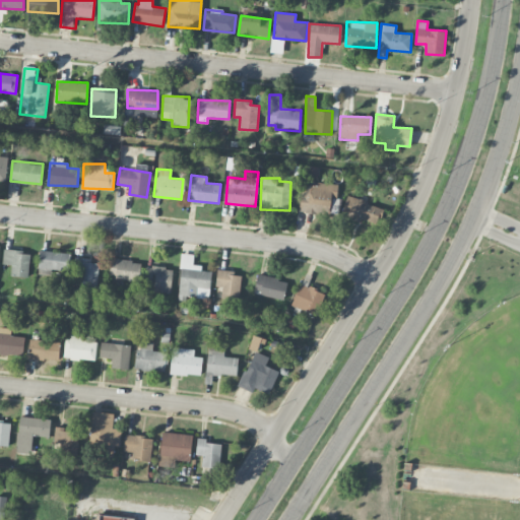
[(331,213),(331,199),(337,199),(337,184),(301,183),(300,213),(331,213)]
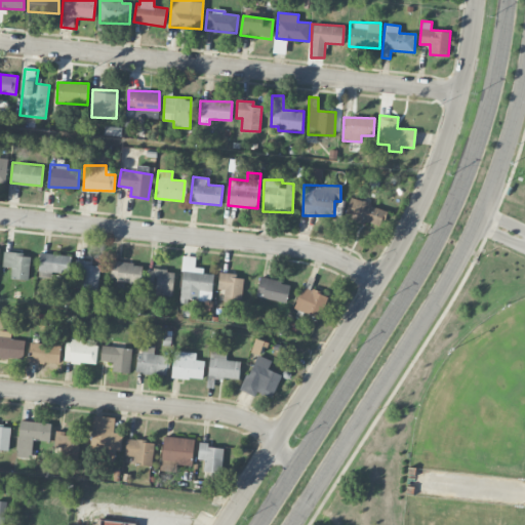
[(387,209),(350,199),(345,217),(380,228),(387,209)]
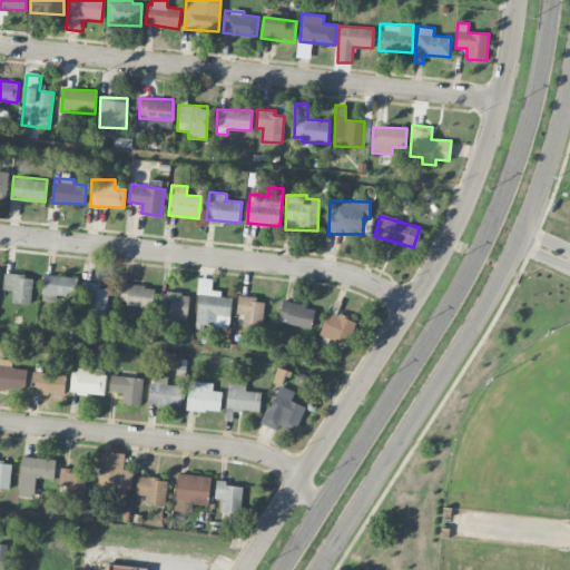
[(33,276),(5,273),(2,288),(12,291),(11,302),(30,304),(33,276)]
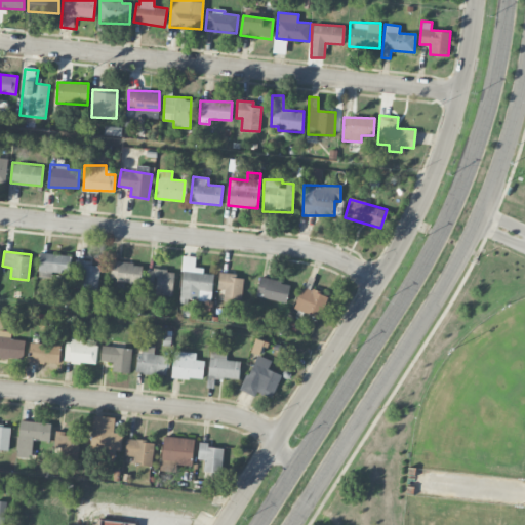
[(69,274),(72,256),(40,252),(37,272),(52,274),(53,272),(69,274)]
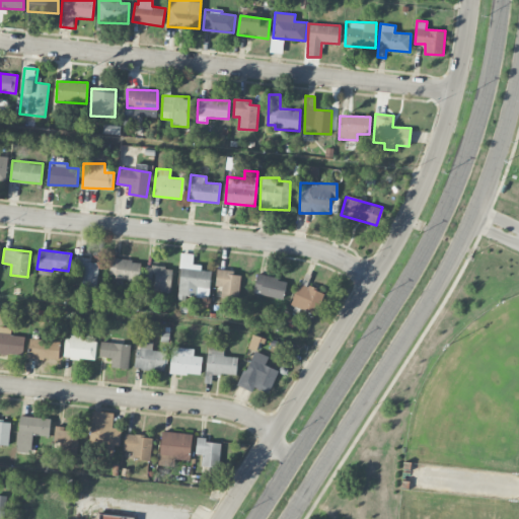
[(193,253),(180,252),(177,296),(209,297),(211,271),(201,270),(201,265),(193,264),(193,253)]
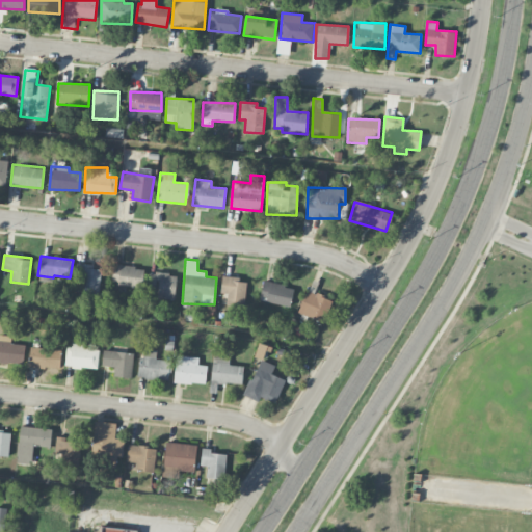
[(73,291),(99,294),(102,267),(77,263),(73,291)]
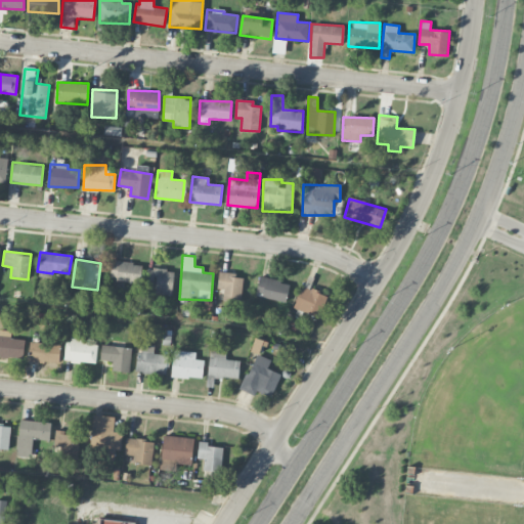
[(141,262),(111,262),(111,280),(140,281),(141,262)]
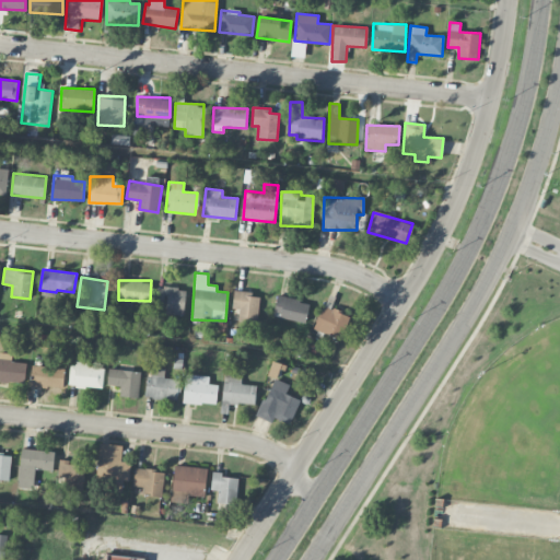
[(166,304),(165,313),(184,315),(186,289),(156,286),(155,303),(166,304)]
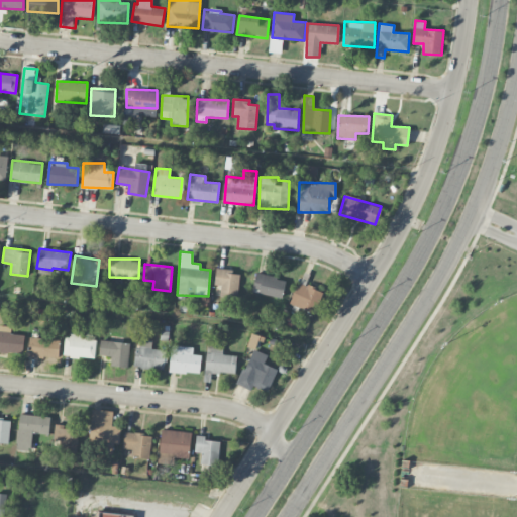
[(215,296),(238,297),(238,271),(216,270),(215,296)]
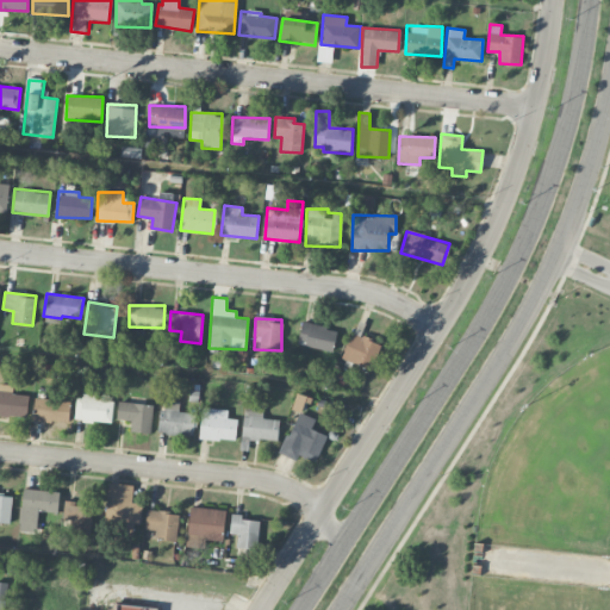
[(336,328),(302,323),(298,344),(332,349),(336,328)]
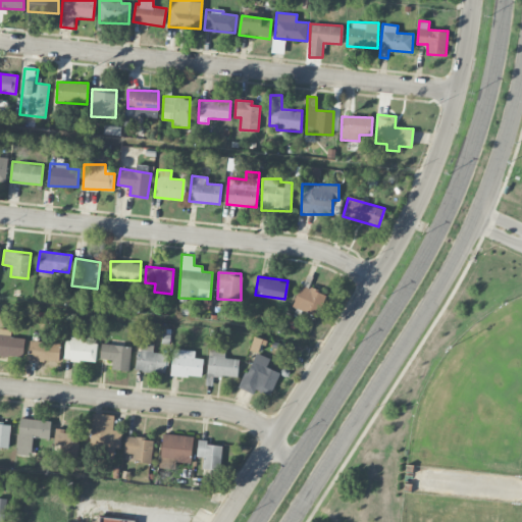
[(318,316),(326,294),(301,284),(292,307),(318,316)]
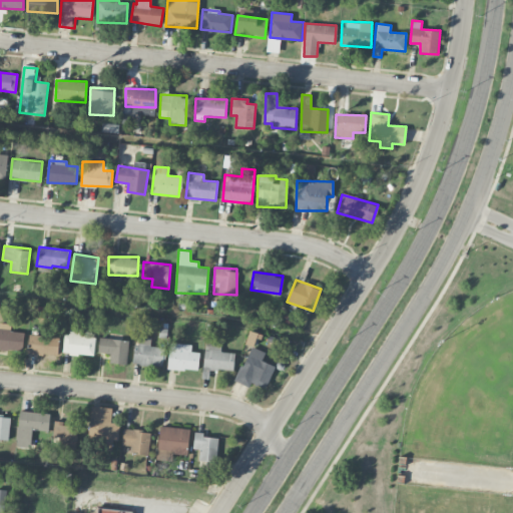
[(0,349),(23,351),(24,332),(10,332),(11,324),(0,323),(0,349)]
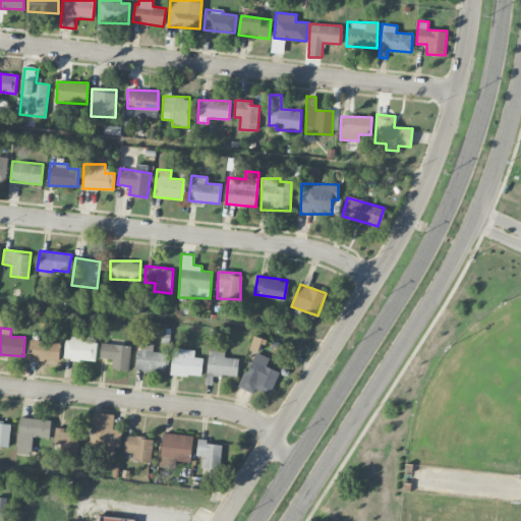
[(65,359),(96,360),(97,342),(82,342),(82,333),(66,332),(65,359)]
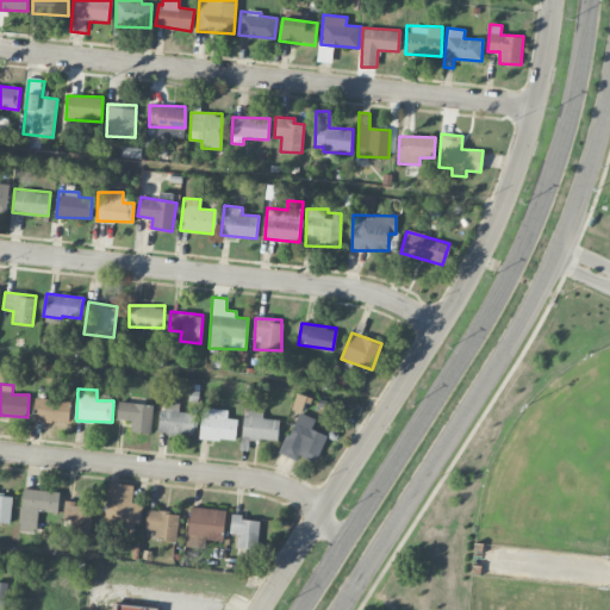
[(32,419),(68,424),(70,402),(35,397),(32,419)]
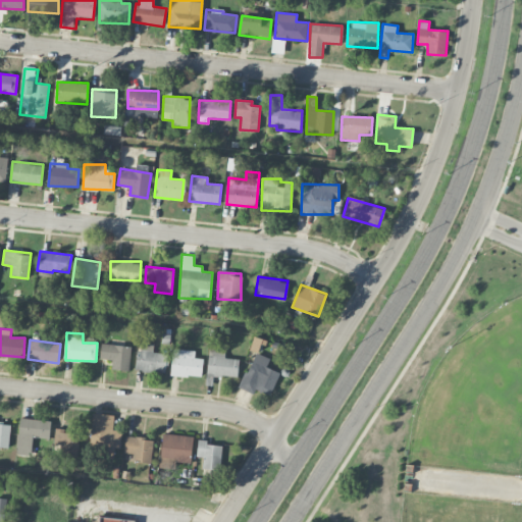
[(166,372),(166,353),(153,353),(153,343),(138,343),(137,371),(166,372)]
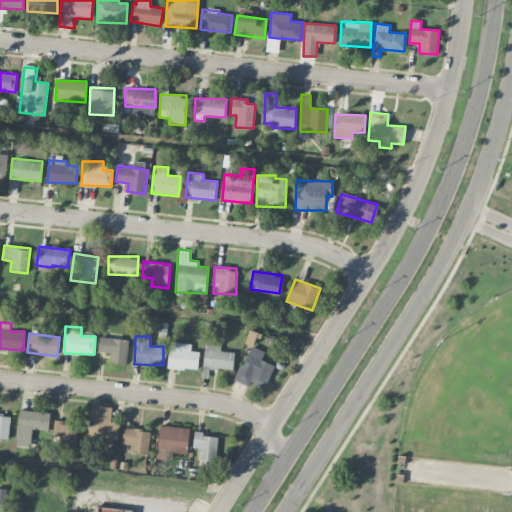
[(128,339),(99,337),(98,351),(110,353),(109,362),(126,364),(128,339)]
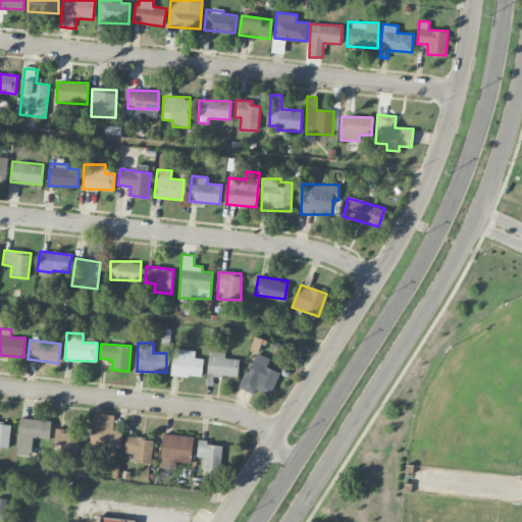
[(195,350),(172,349),(171,375),(202,376),(203,358),(194,358),(195,350)]
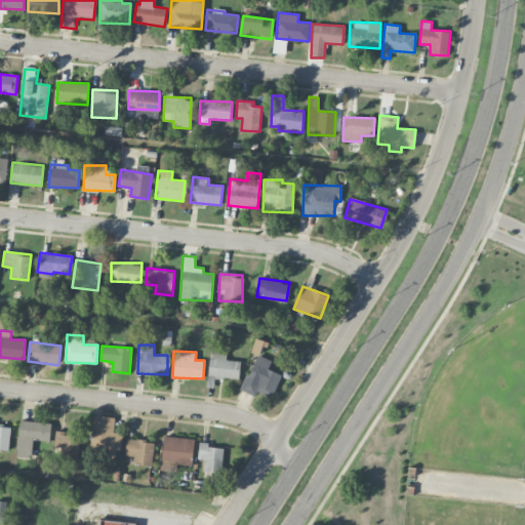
[(207,375),(238,380),(241,362),(226,359),(227,353),(211,351),(207,375)]
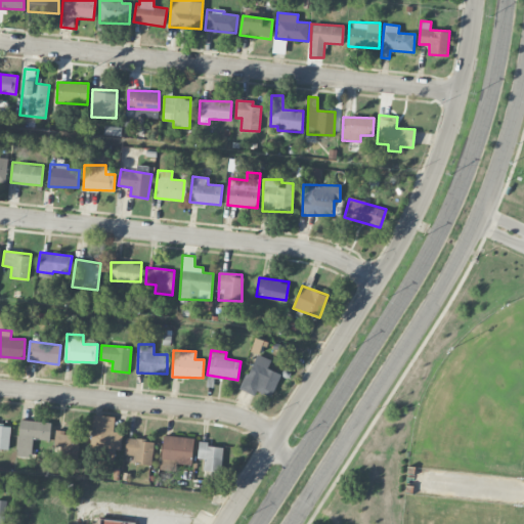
[(271,399),(280,374),(267,368),(270,359),(255,353),(242,389),(271,399)]
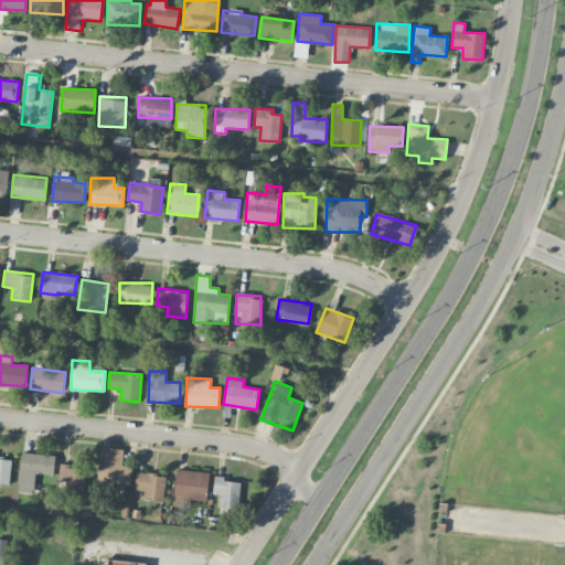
[(123,448),(99,447),(98,489),(124,490),(124,484),(130,484),(131,466),(123,466),(123,448)]
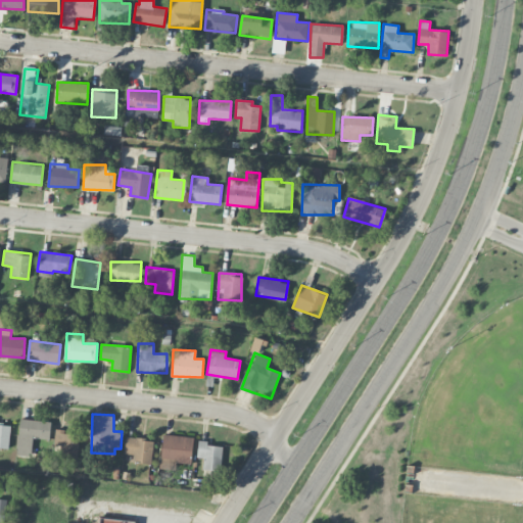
[(49,439),(51,422),(19,419),(16,456),(31,457),(33,438),(49,439)]
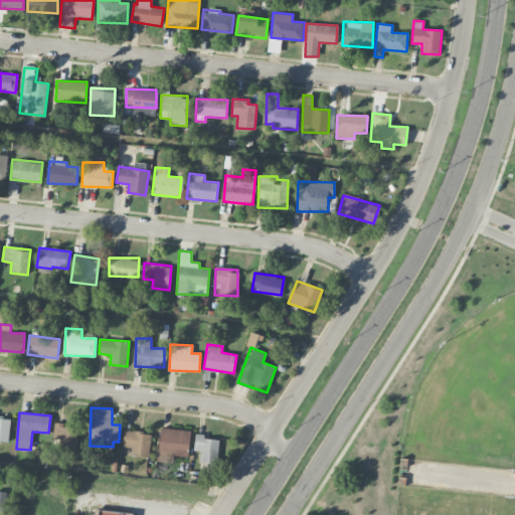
[(0,441),(9,441),(10,416),(0,415),(0,441)]
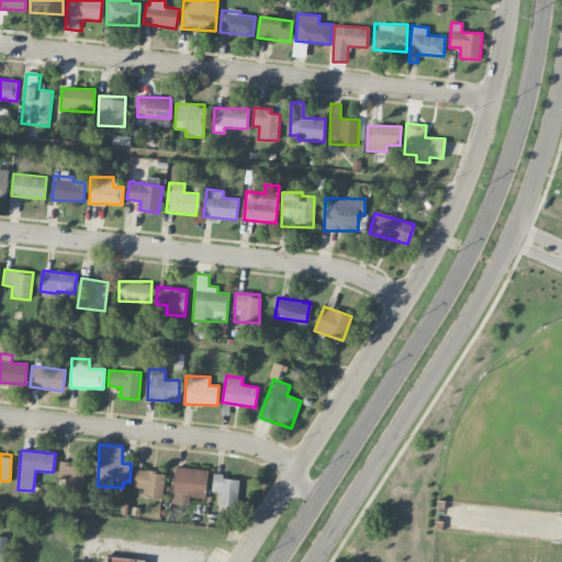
[(58,479),(66,479),(66,492),(86,493),(87,464),(58,464),(58,479)]
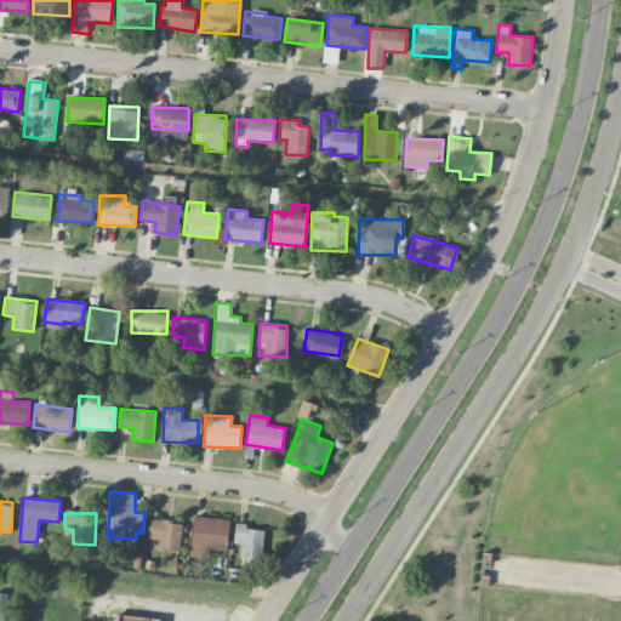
[(228,518),(192,517),(191,554),(204,556),(204,550),(227,551),(228,518)]
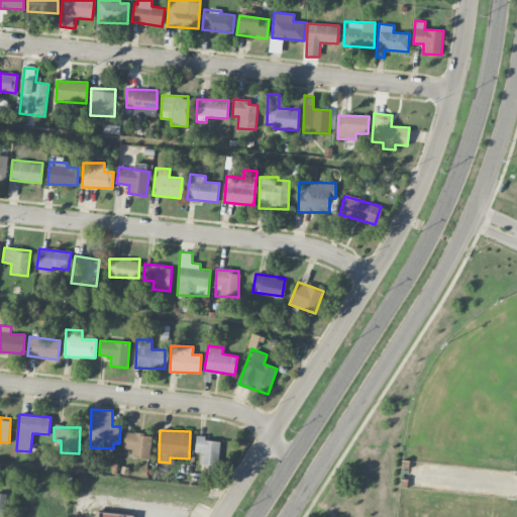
[(151,435),(124,432),(122,448),(132,449),(131,456),(148,458),(151,435)]
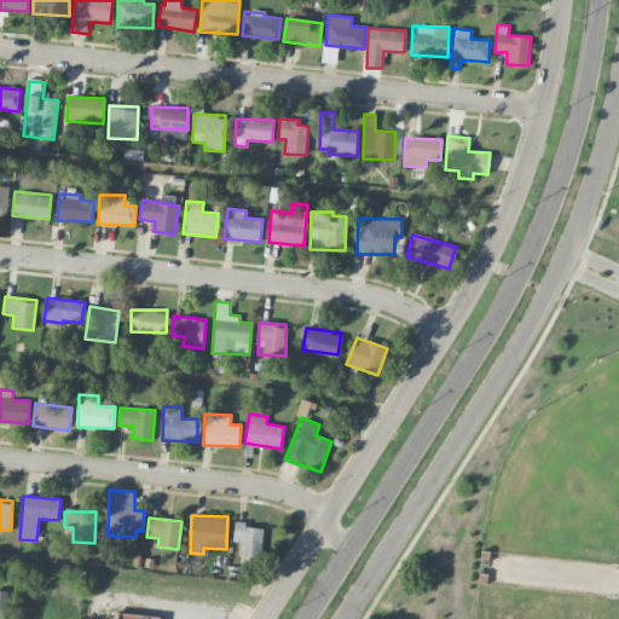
[(241,542),(239,555),(261,556),(262,528),(244,527),(244,521),(235,521),(233,541),(241,542)]
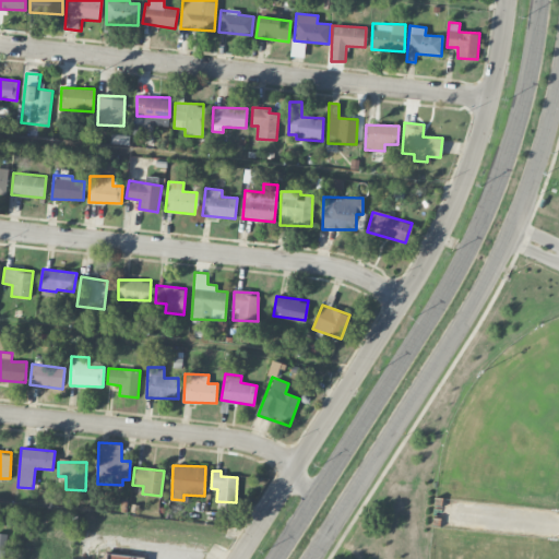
All buildings are outlined.
